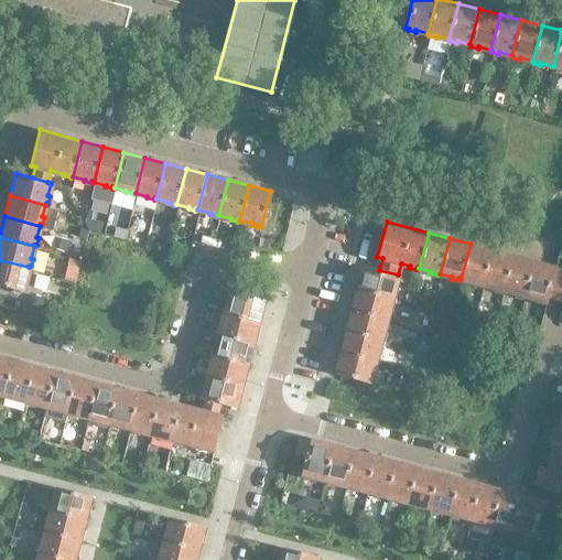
[(482,284),(492,249),(471,244),(461,279),(473,282),(472,284),(479,286),(479,283),(482,284)]
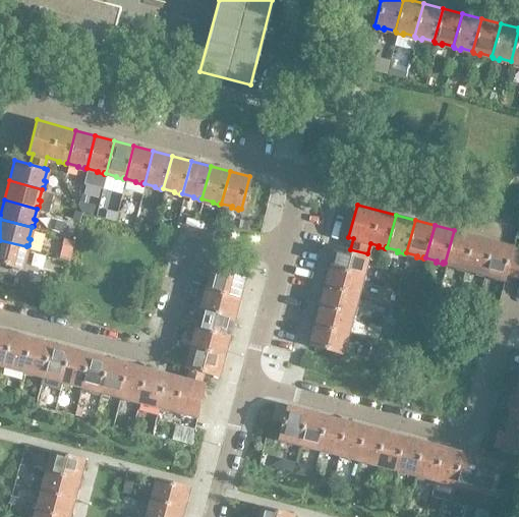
[(464,268),(472,235),(454,230),(445,263),(456,266),(455,268),(462,269),(462,267),(464,268)]
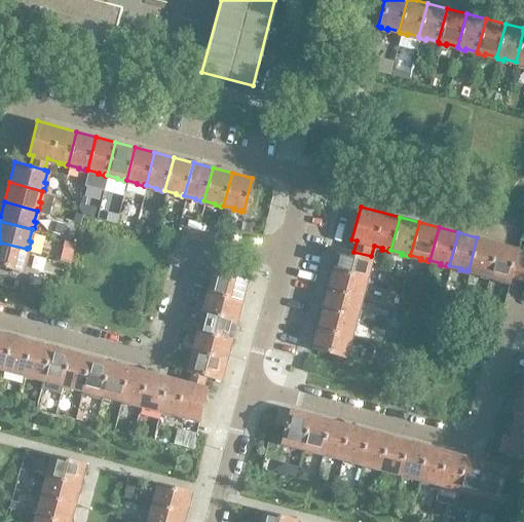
[(488,275),(496,243),(477,237),(469,270),(480,273),(479,275),(486,276),(486,274),(488,275)]
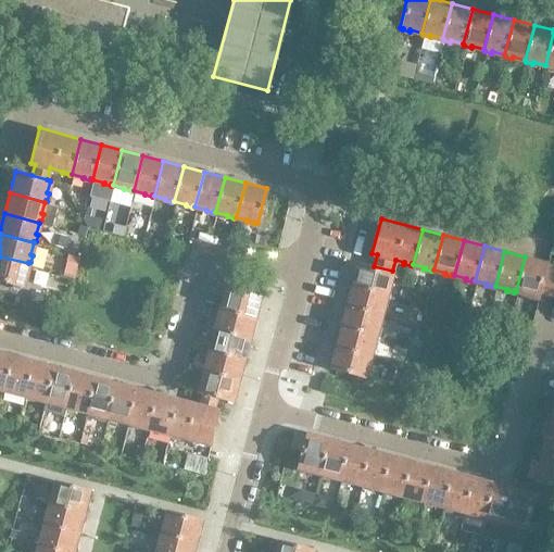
[(25,275),(28,263),(0,256),(0,278),(11,281),(11,284),(17,286),(19,284),(23,285),(23,283),(25,283),(27,276),(25,275)]
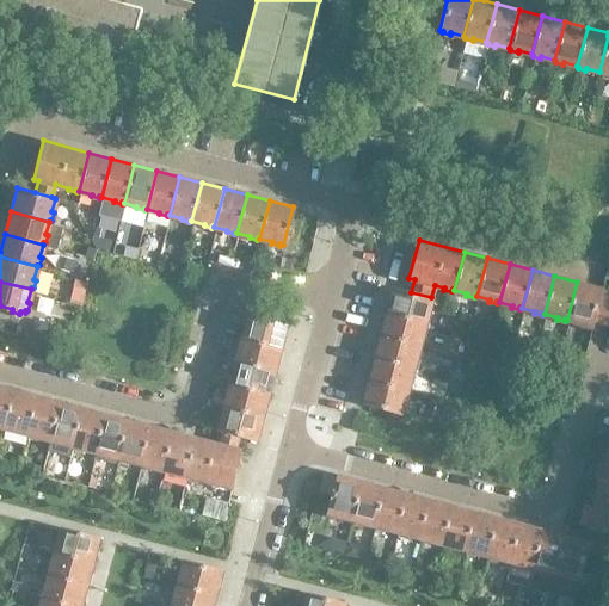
[(591,319),(600,288),(577,282),(567,320),(579,323),(579,325),(586,327),(588,325),(590,326),(592,319),(591,319)]
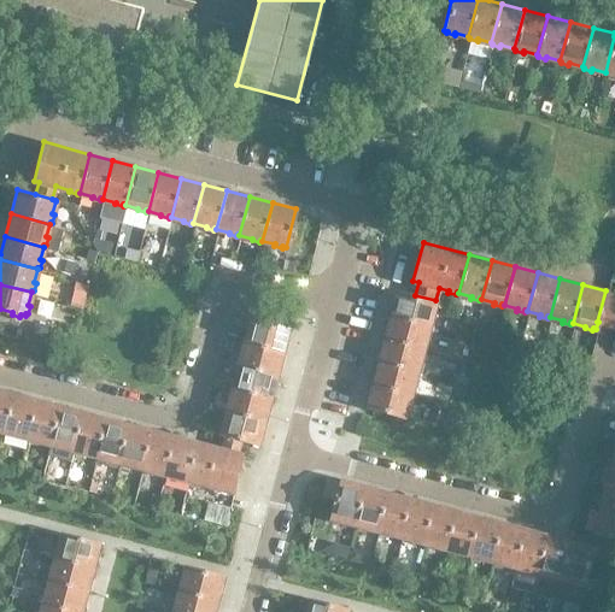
[(429,322),(435,300),(415,295),(397,290),(391,312),(429,322)]
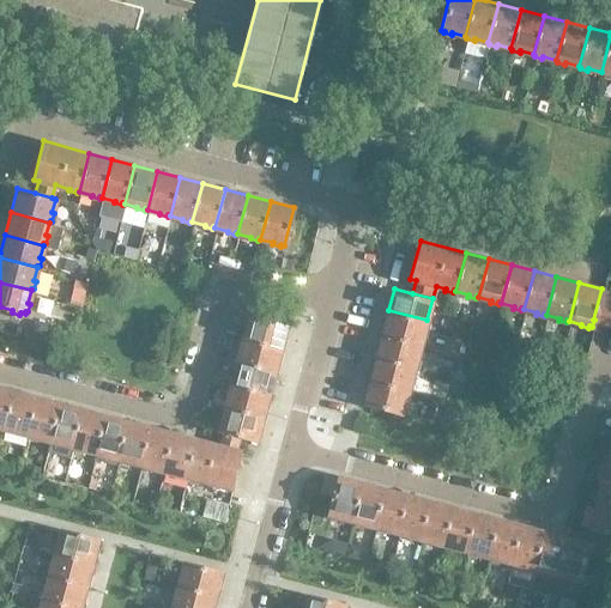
[(606,323),(610,306),(610,290),(602,289),(593,320),(594,320),(606,323)]
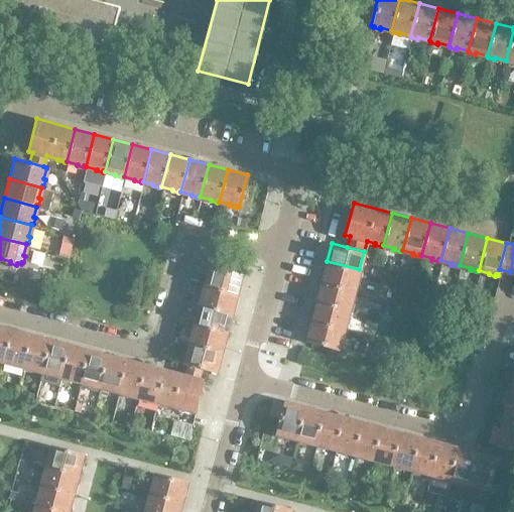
[(354,288),(359,269),(327,261),(322,279),(354,288)]
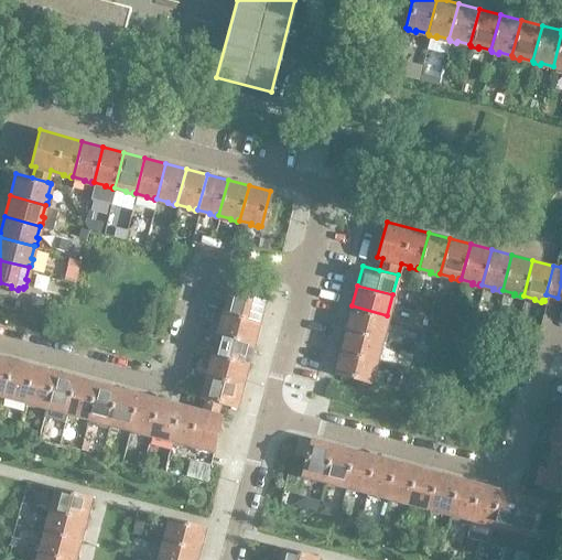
[(258,321),(263,299),(228,290),(227,292),(225,292),(224,299),(226,300),(223,312),(258,321)]
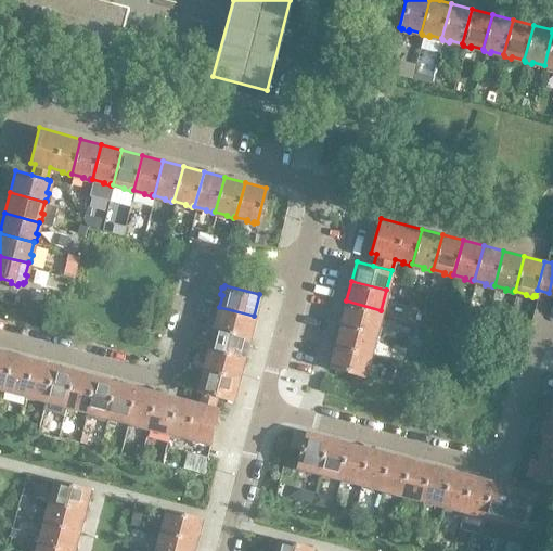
[(375,331),(381,310),(346,300),(341,321),(375,331)]
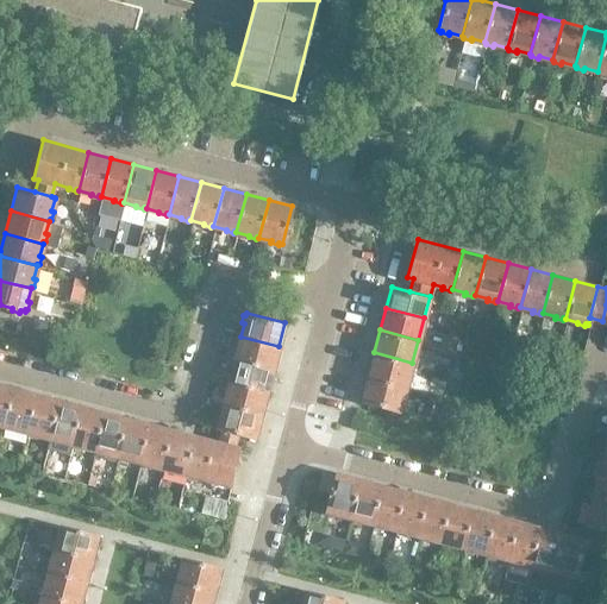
[(273,369),(279,346),(241,337),(239,338),(237,338),(236,345),(238,346),(235,359),(273,369)]
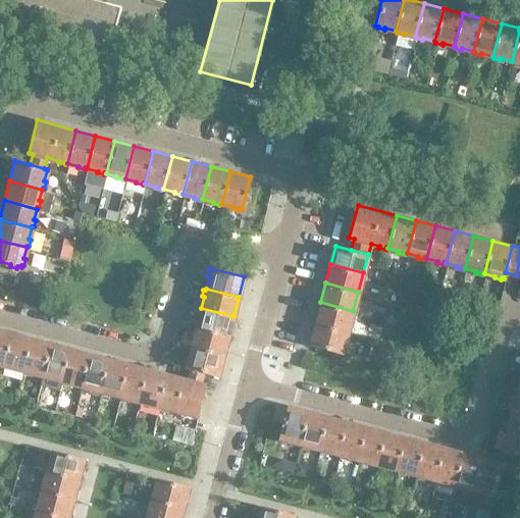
[(348,330),(353,311),(320,302),(315,321),(348,330)]
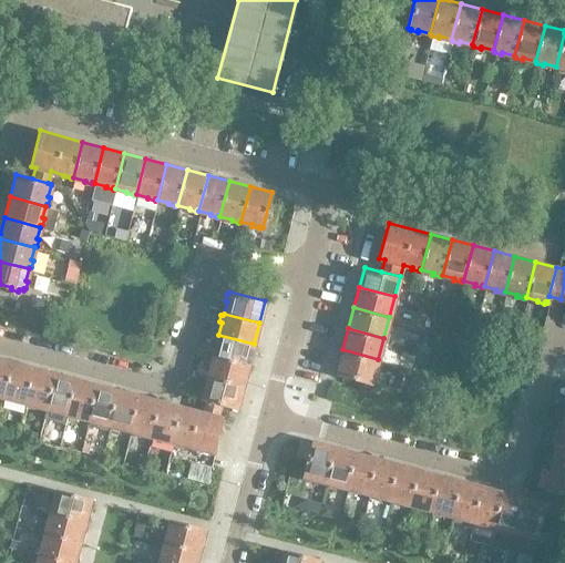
[(248,365),(254,344),(218,335),(217,336),(216,336),(214,343),(216,344),(213,356),(248,365)]
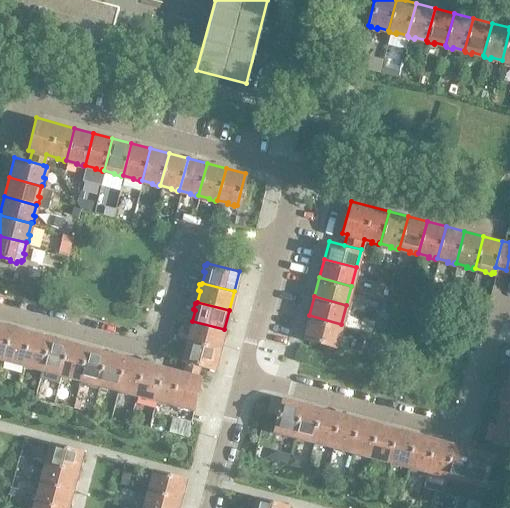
[(335,346),(341,324),(309,315),(303,337),(325,343),(325,345),(331,346),(332,345),(335,346)]
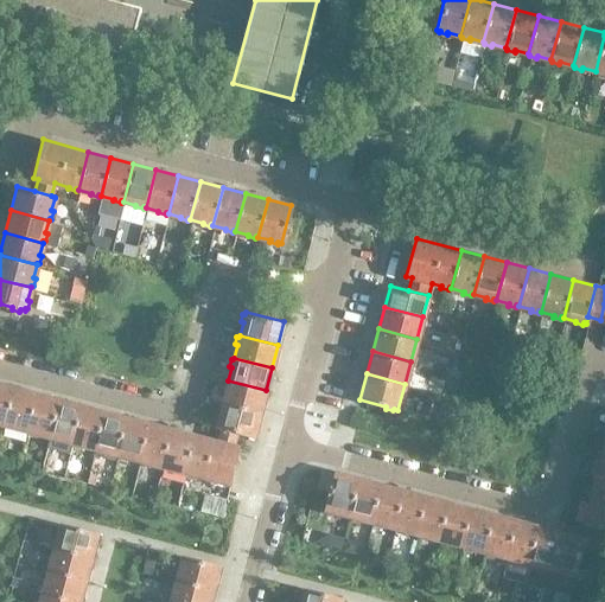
[(260,412),(266,390),(228,380),(227,382),(224,382),(223,389),(225,390),(222,403),(260,412)]
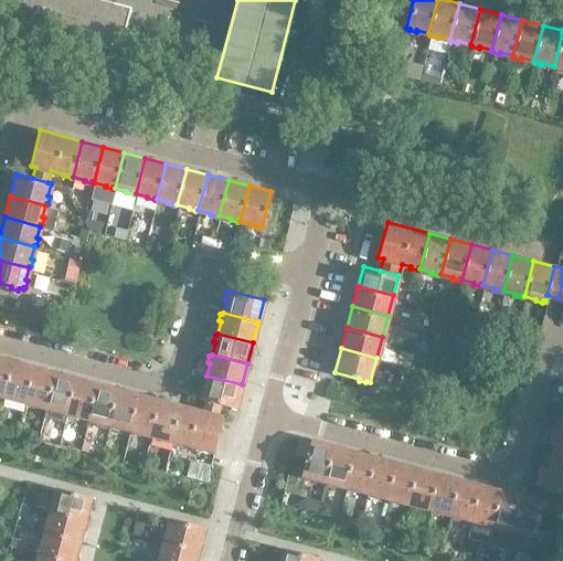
[(0,394),(2,395),(11,360),(0,357),(0,394)]
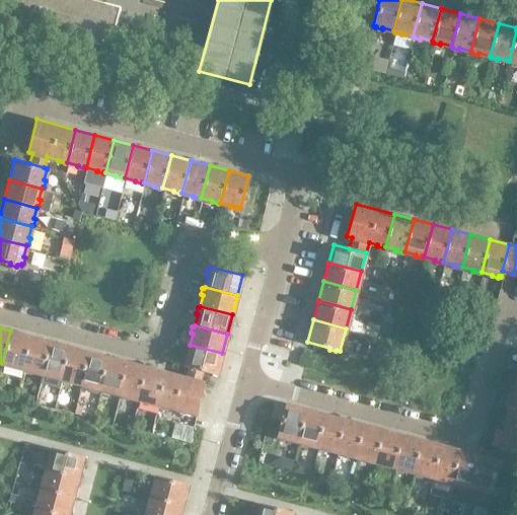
[(21,368),(29,336),(10,330),(2,363),(4,363),(3,365),(10,367),(10,365),(21,368)]
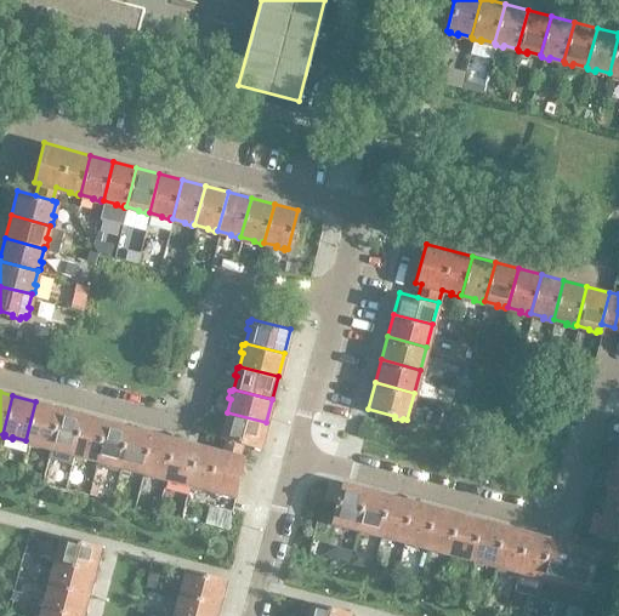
[(49,446),(58,408),(35,401),(26,440),(28,440),(27,443),(35,445),(35,443),(49,446)]
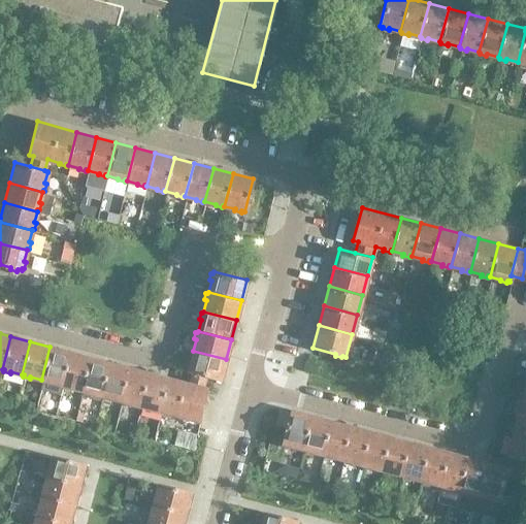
[(61,385),(69,352),(50,347),(41,380),(43,380),(42,382),(50,384),(50,382),(61,385)]
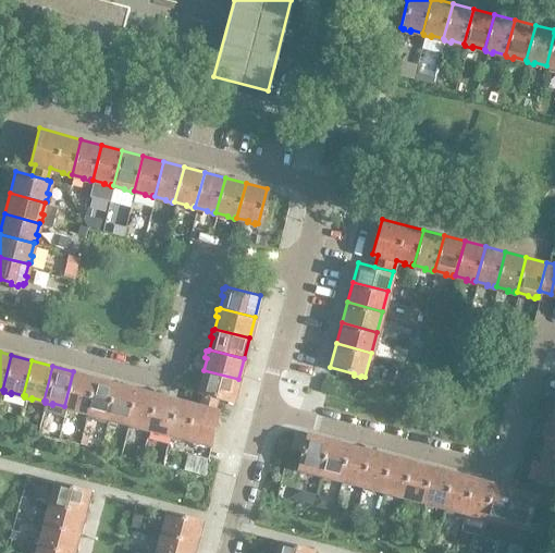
[(233,401),(238,379),(204,370),(202,371),(200,371),(199,378),(201,379),(198,391),(201,392),(217,396),(233,401)]
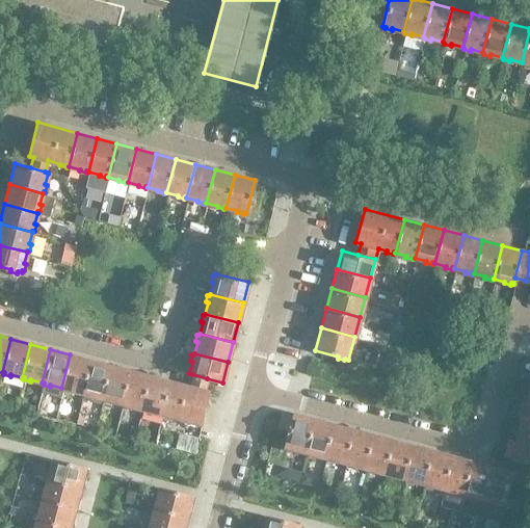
[(81,393),(89,360),(70,354),(61,388),(62,388),(62,390),(70,392),(70,390),(81,393)]
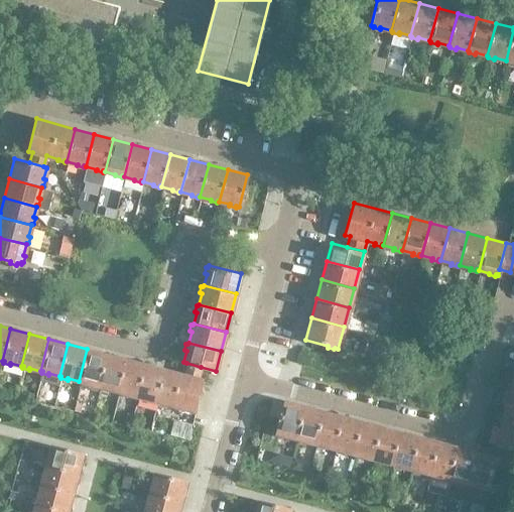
[(98,386),(106,354),(87,349),(79,381),(80,381),(80,383),(87,385),(87,383),(98,386)]
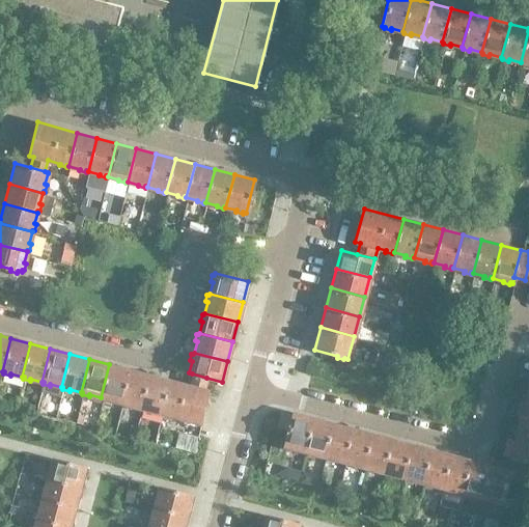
[(120,403),(129,369),(109,364),(101,397),(102,397),(102,399),(108,401),(109,399),(120,403)]
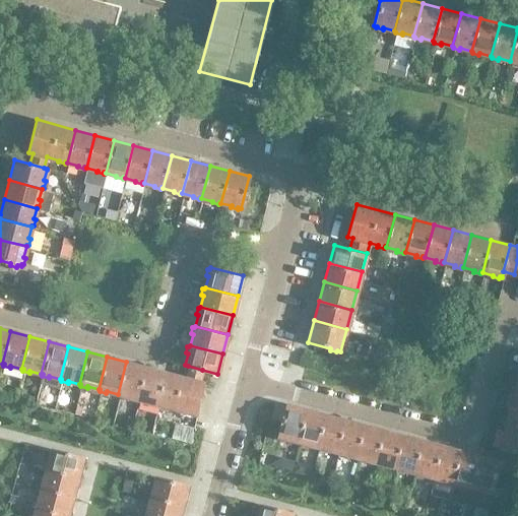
[(137,399),(145,367),(126,362),(118,394),(119,394),(119,396),(125,398),(126,396),(137,399)]
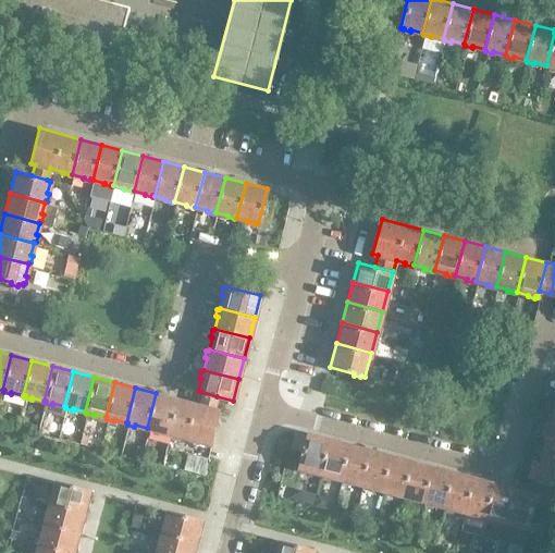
[(213,407),(217,396),(201,392),(198,404),(197,404),(196,409),(217,415),(218,409),(213,407)]
